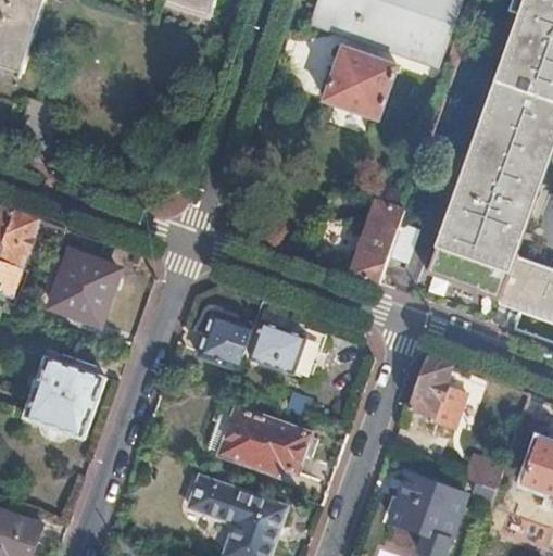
[(44,0),(0,0),(0,63),(23,72),(44,0)]
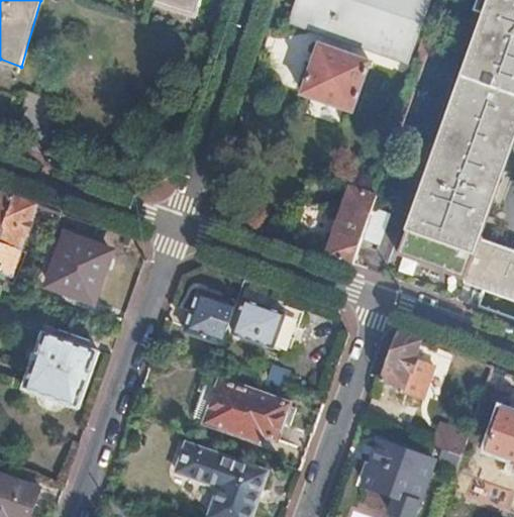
[(197,0),(159,0),(194,11),(197,0)]
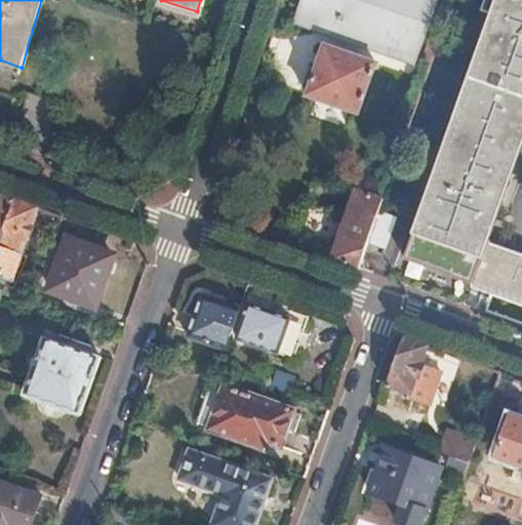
[(431,0),(303,0),(296,23),(411,61),(431,0)]
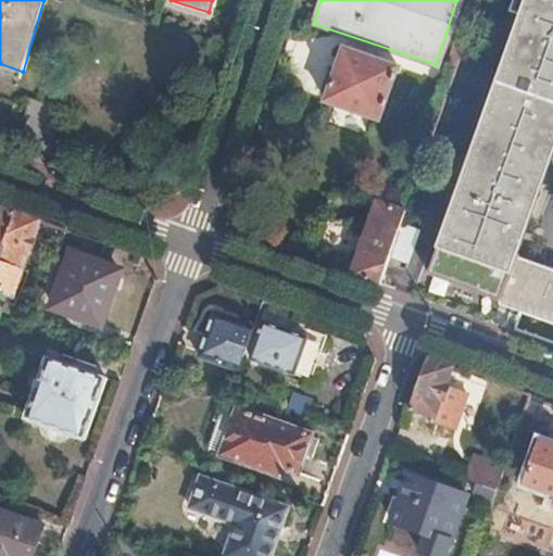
[(497,301),(540,317),(552,280),(552,275),(513,261),(530,212),(523,207),(530,186),(552,122),(552,0),(510,0),(506,13),(530,22),(527,30),(522,29),(466,189),(460,186),(429,270),(499,297),(497,301)]
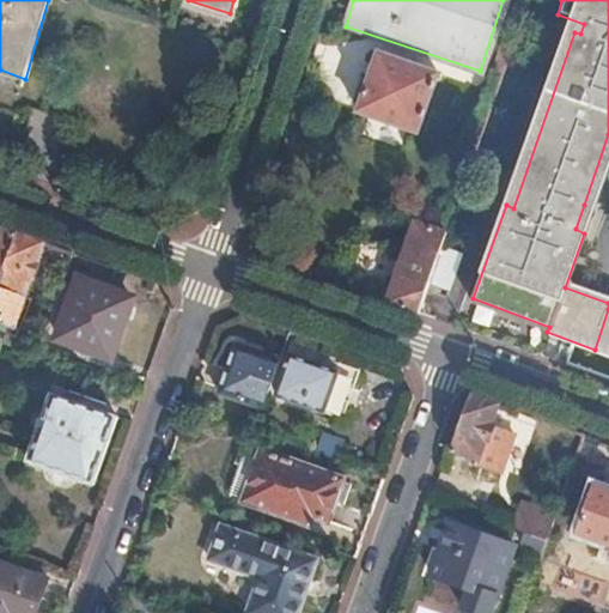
[(375,52),(355,111),(415,132),(436,73),(375,52)]
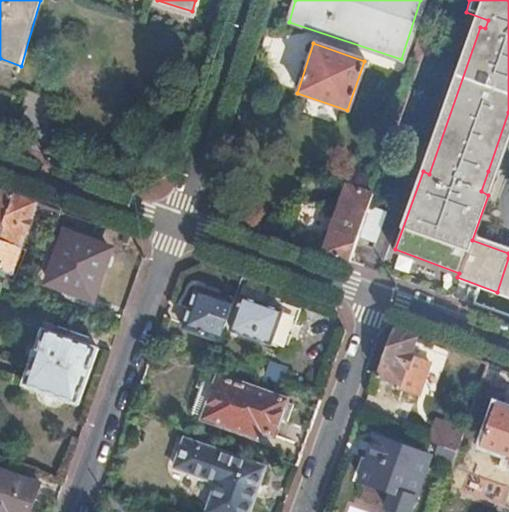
[(481,191),(488,195),(495,174),(488,171),(481,191)]
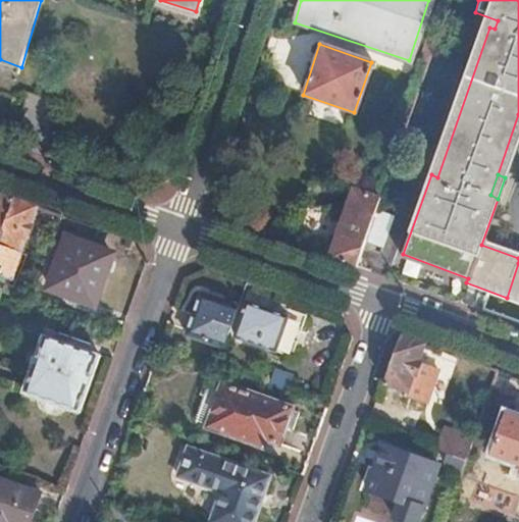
[(0,232),(13,197),(0,192),(0,232)]
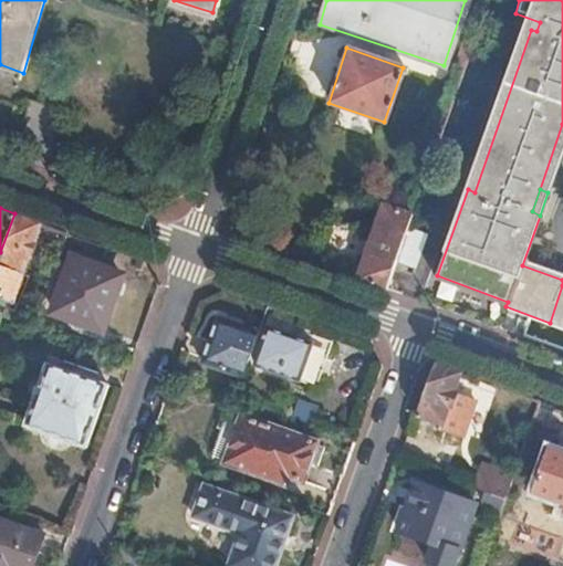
[(11,302),(40,223),(14,213),(0,252),(0,311),(4,300),(11,302)]
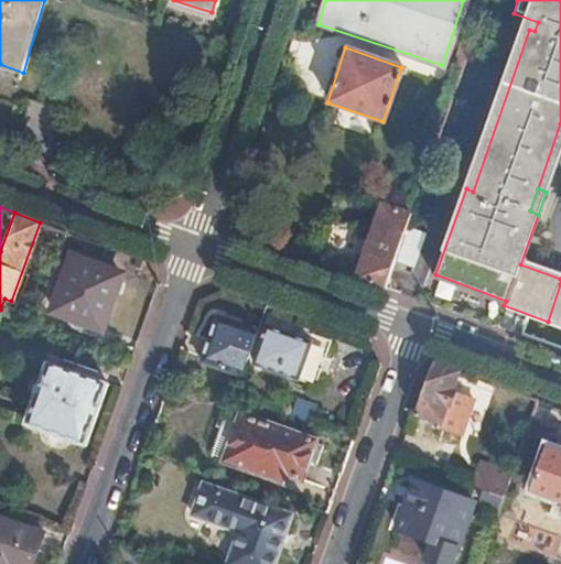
[(405,224),(399,239),(394,256),(412,262),(424,231),(405,224)]
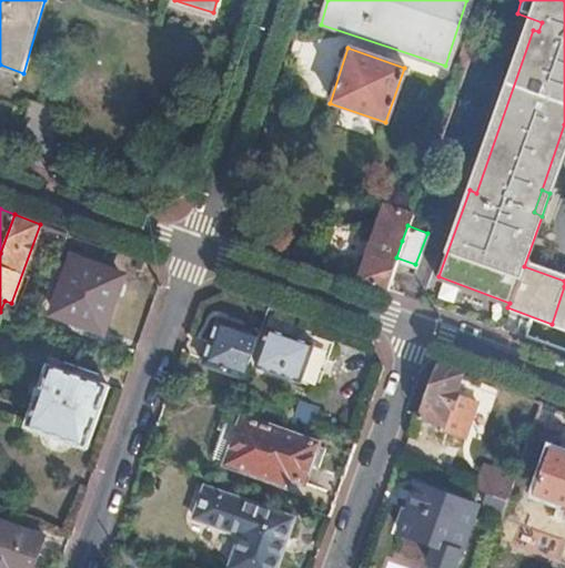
[(374,231),(357,277),(385,287),(396,257),(402,241),(374,231)]
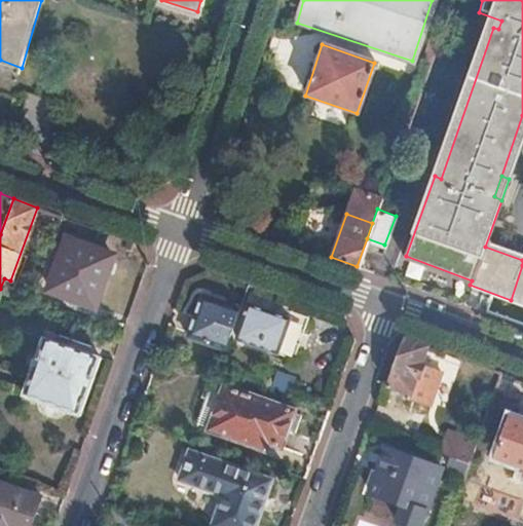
[(110,256),(66,239),(48,288),(69,295),(73,282),(98,290),(110,256)]
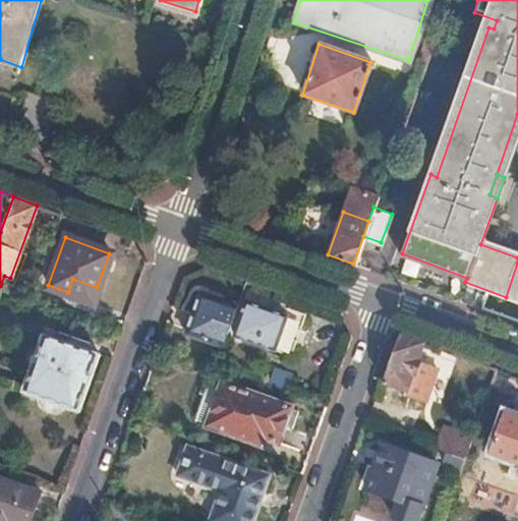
[(517,263),(506,297),(517,301),(517,263)]
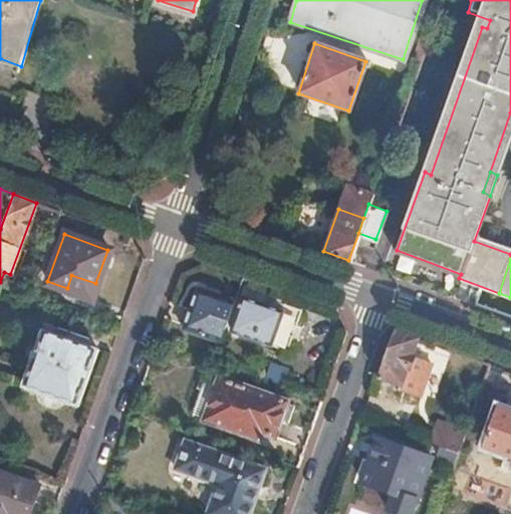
[(180,328),(218,341),(233,300),(195,287),(180,328)]
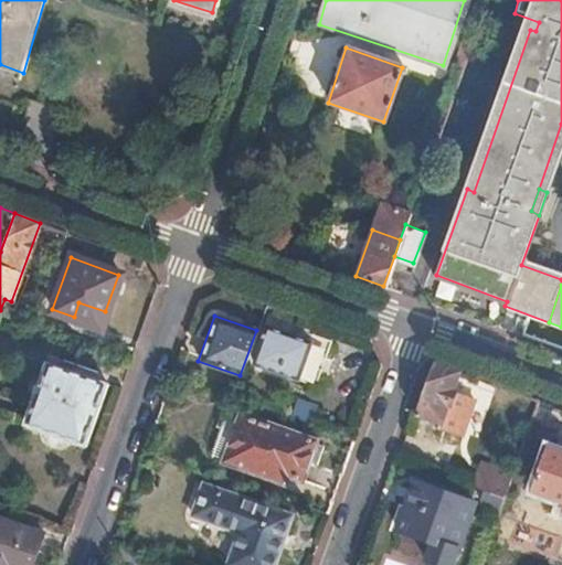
[(307,342),(265,327),(253,361),(295,375),(307,342)]
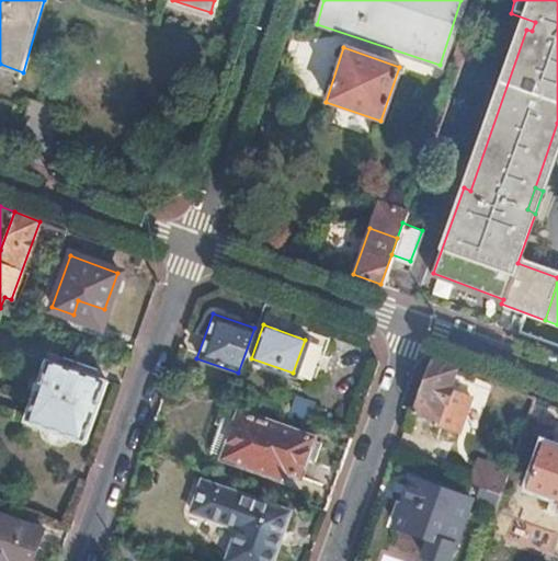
[(103,381),(44,359),(22,420),(82,442),(103,381)]
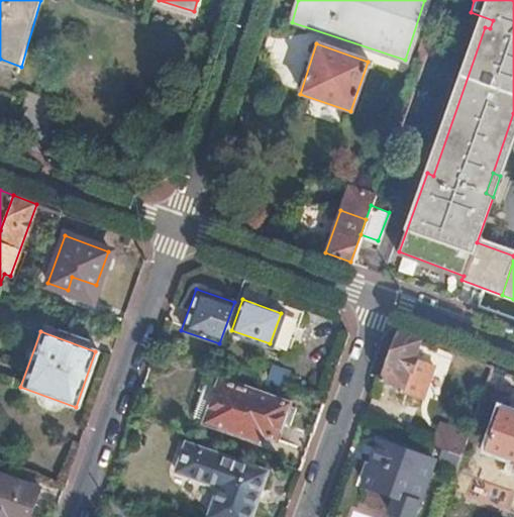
[(395,331),(391,343),(379,377),(400,385),(406,367),(410,369),(414,355),(411,353),(416,338),(395,331)]
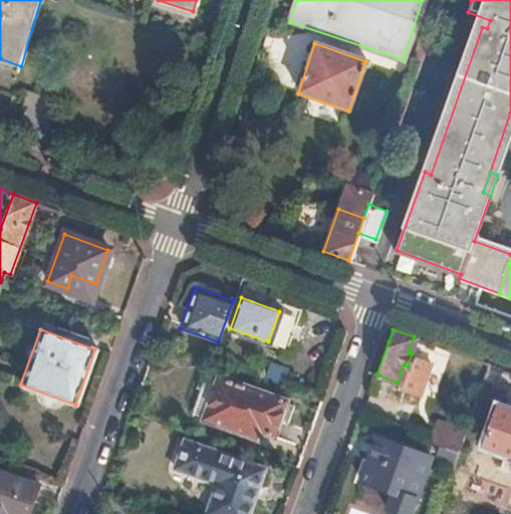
[(269,365),(264,378),(281,384),(285,371),(269,365)]
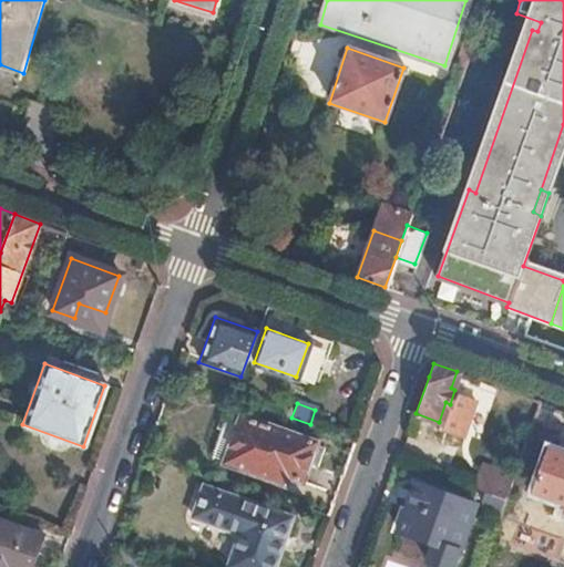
[(322,444),(241,414),(223,463),(263,477),(266,470),(300,482),(308,460),(316,462),(322,444)]
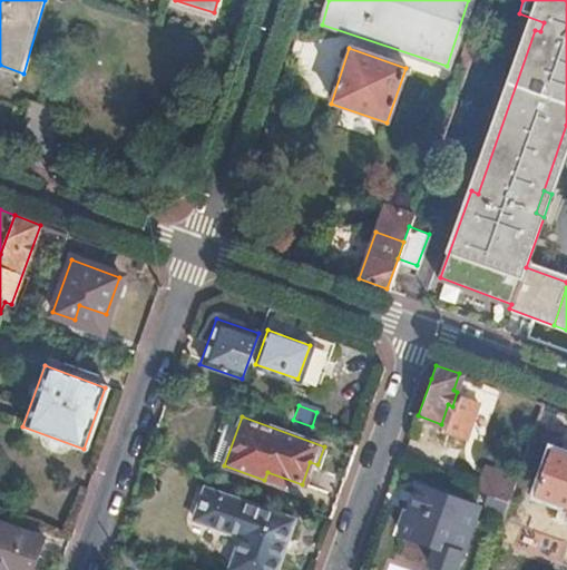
[(566,454),(551,449),(536,493),(566,503),(566,454)]
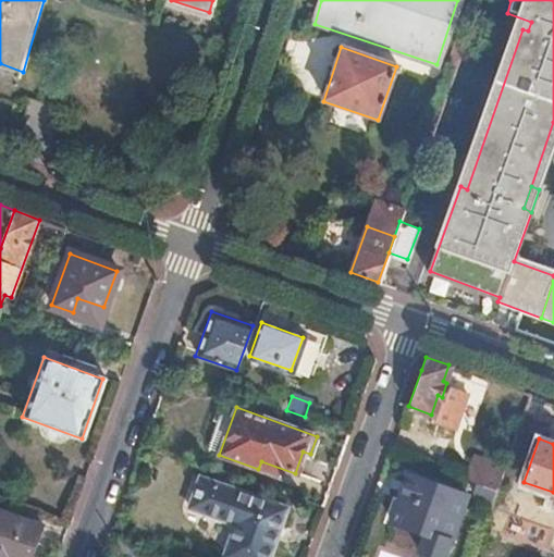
[(470,461),(464,479),(476,482),(495,490),(504,463),(484,457),(481,465),(470,461)]
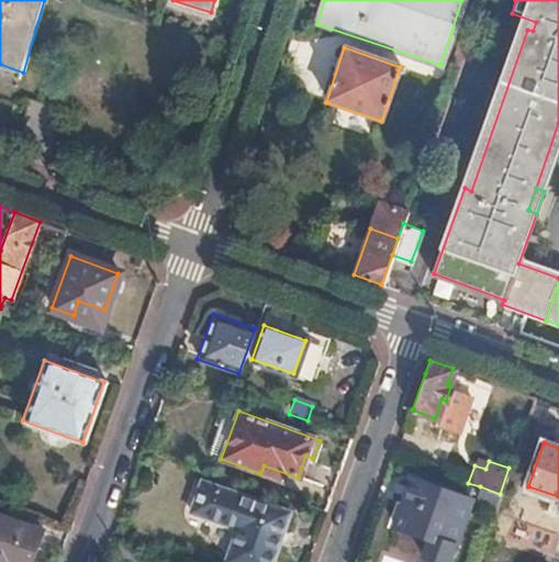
[(269,561),(289,513),(202,481),(190,513),(237,529),(226,560),(231,561),(269,561)]
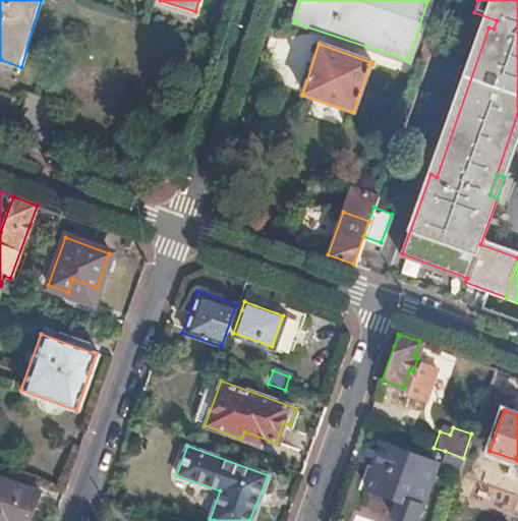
[(433,464),(380,446),(365,486),(419,505),(433,464)]
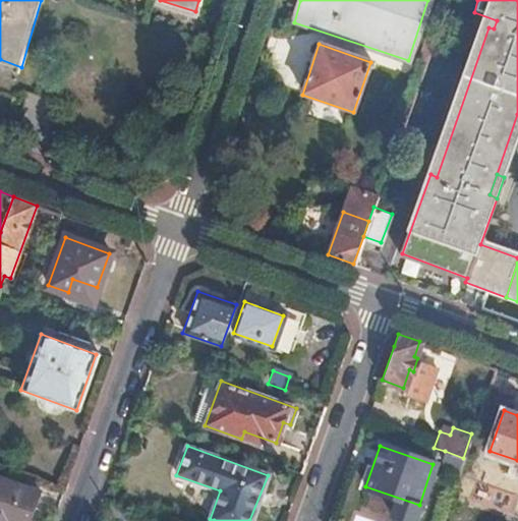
[(458,471),(462,460),(463,458),(445,451),(441,460),(446,466),(458,471)]
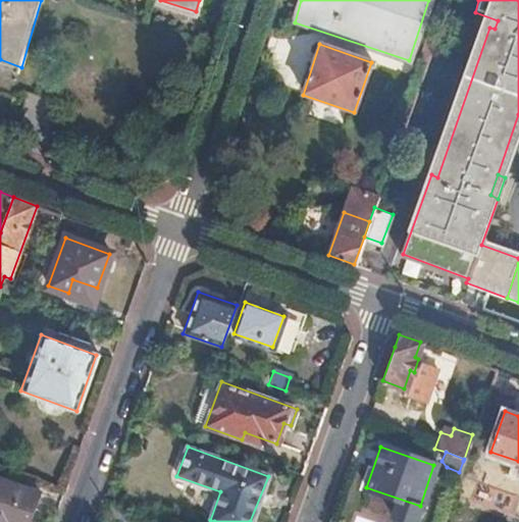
[(27,521),(38,493),(0,478),(0,521),(6,521),(7,520),(13,521),(27,521)]
